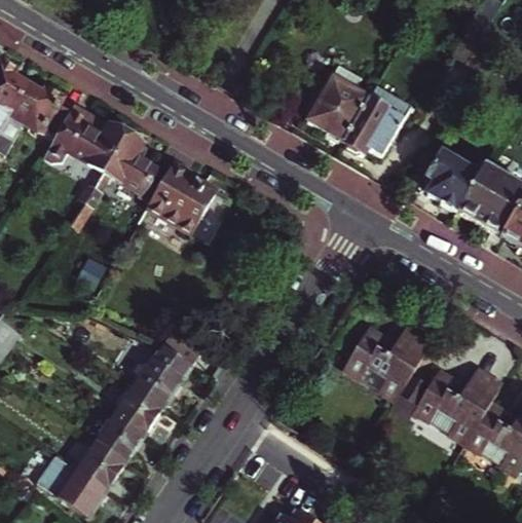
[(504,1),(501,0),(483,0),(469,26),(472,28),(455,54),(481,70),(497,43),(482,33),(504,1)]
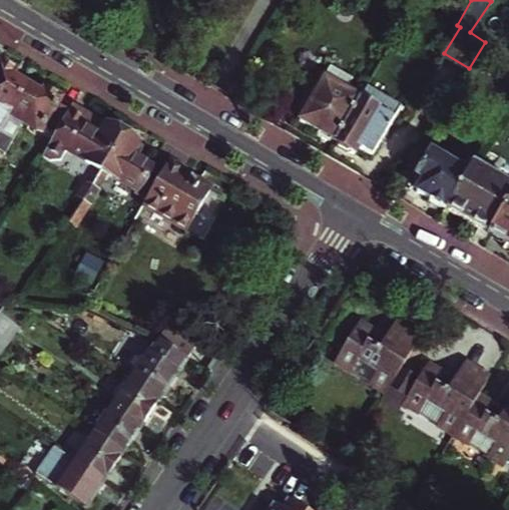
[(0,125),(27,79),(13,71),(16,66),(0,56),(0,125)]
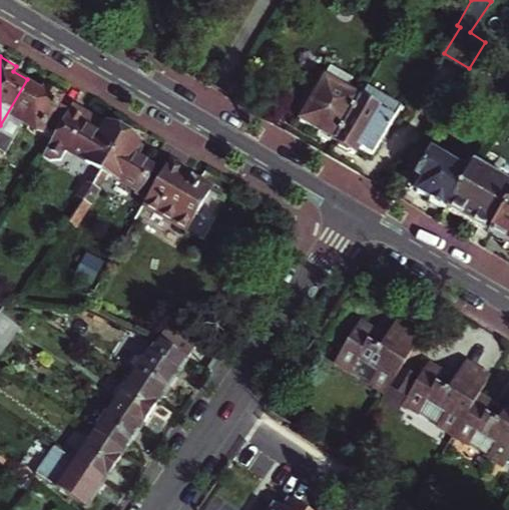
[(334,135),(337,137),(362,94),(327,74),(323,81),(320,78),(303,106),(307,109),(302,117),(332,138),(334,135)]
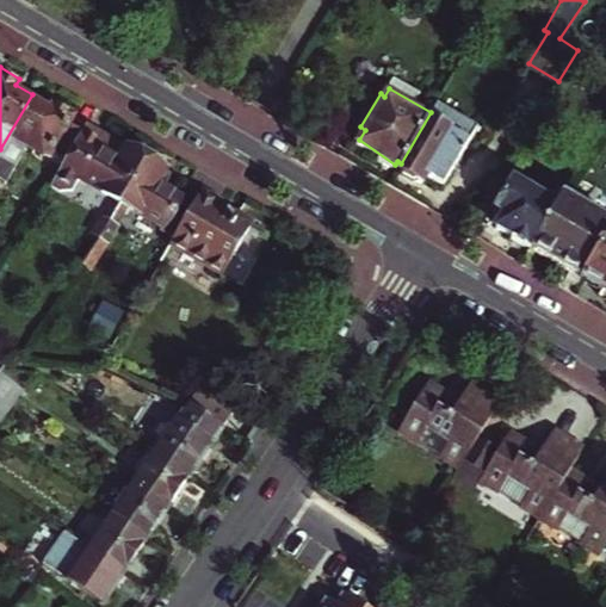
[(48,166),(59,173),(86,127),(68,116),(72,110),(53,98),(48,104),(32,94),(0,149),(0,173),(1,174),(10,160),(14,162),(28,141),(54,156),(48,166)]
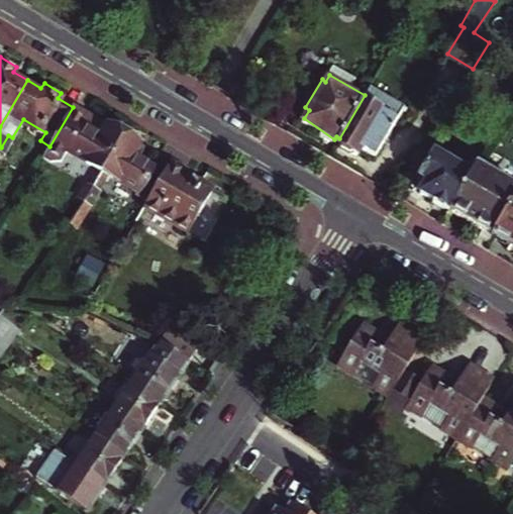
[(365,95),(339,138),(342,145),(357,149),(362,143),(377,152),(398,117),(403,104),(371,85),(365,95)]
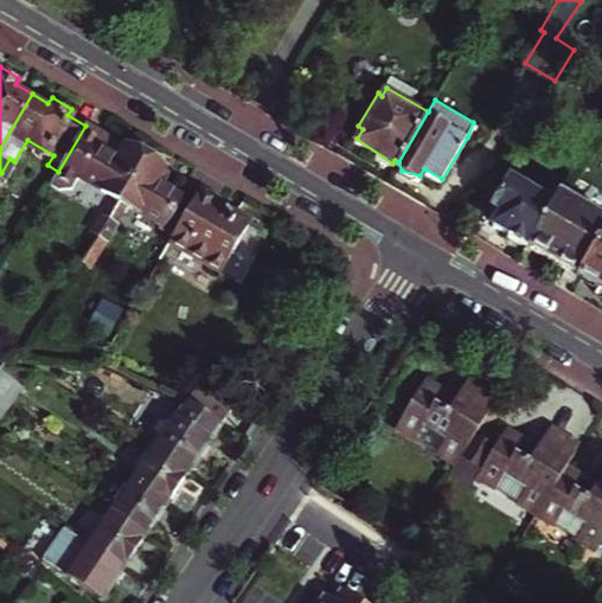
[(58,172),(52,180),(63,187),(70,186),(79,173),(120,197),(146,154),(89,120),(85,126),(58,172)]
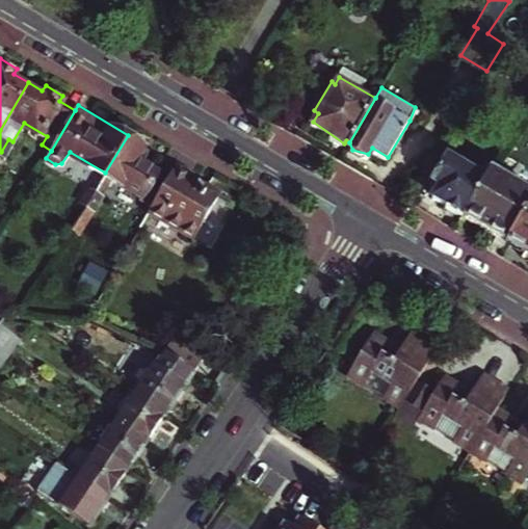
[(138,197),(151,205),(168,176),(141,160),(149,148),(128,135),(105,173),(95,189),(86,204),(72,229),(78,233),(111,177),(140,194),(138,197)]
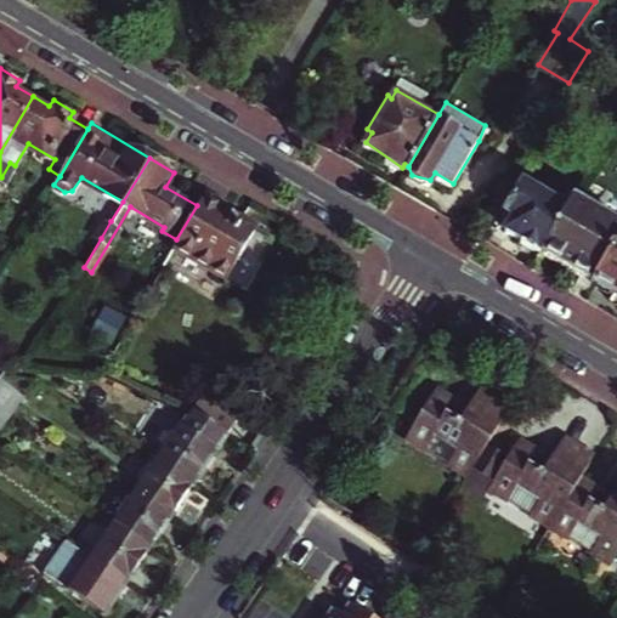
[(543,247),(569,203),(524,177),(507,205),(514,210),(505,225),(543,247)]
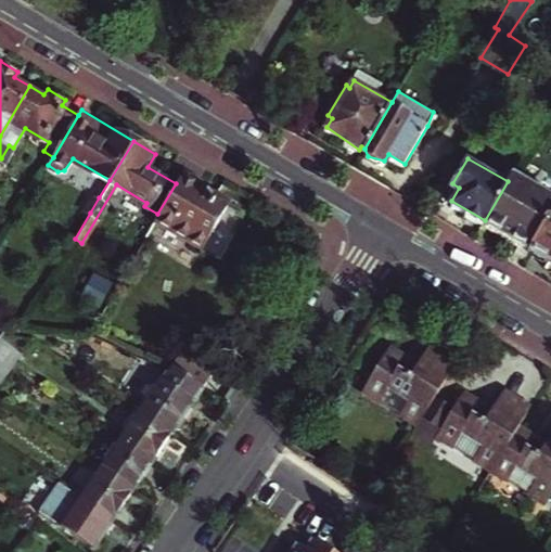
[(201,180),(183,169),(176,183),(157,214),(155,218),(219,256),(235,229),(231,227),(236,217),(235,217),(241,209),(228,202),(228,200),(199,182),(201,180)]
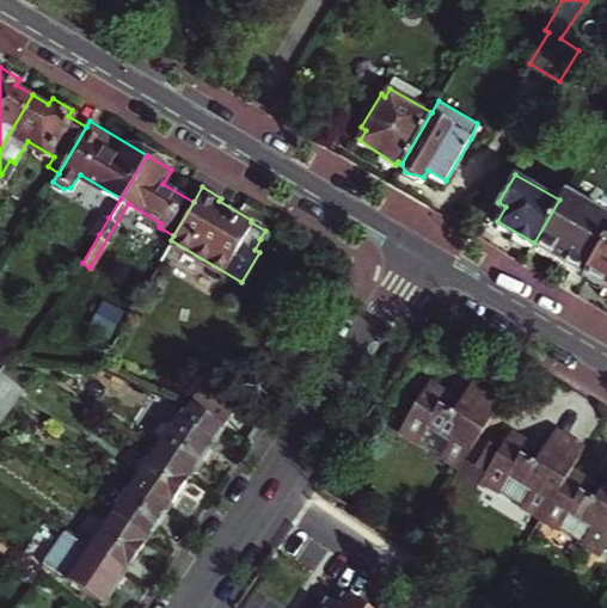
[(559,200),(534,243),(584,272),(606,233),(606,213),(565,188),(559,200)]
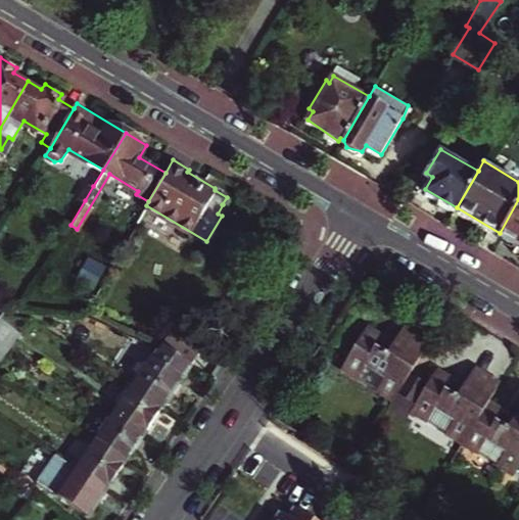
[(85,200),(93,186),(87,183),(79,196),(85,200)]
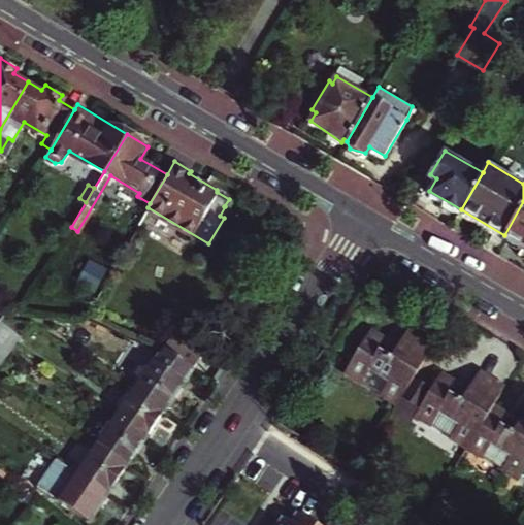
[(523,201),(504,235),(523,247),(523,201)]
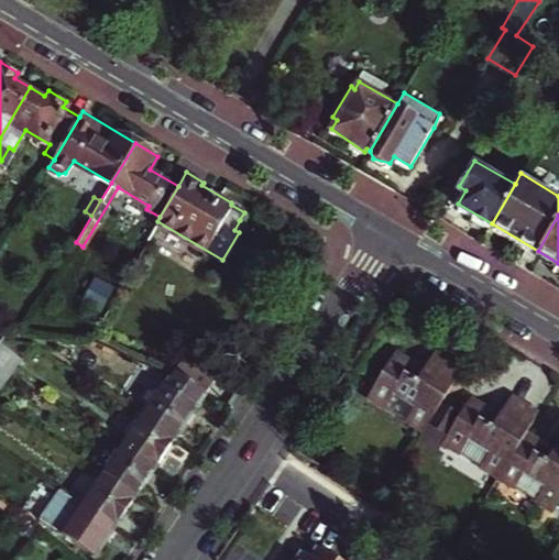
[(28,353),(1,339),(0,340),(0,364),(11,374),(28,353)]
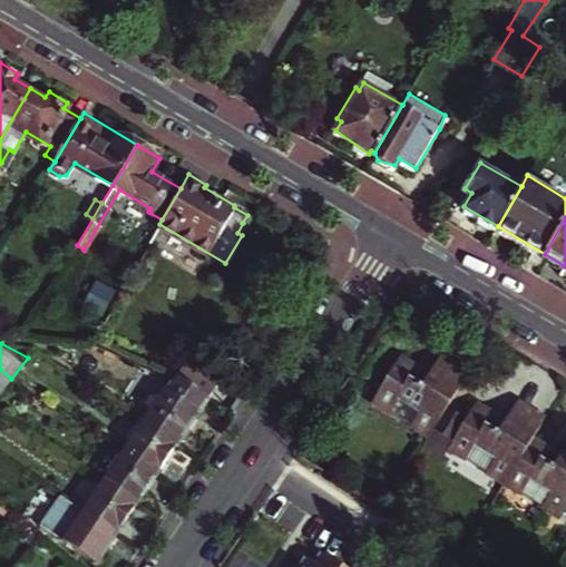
[(178,370),(211,391),(223,374),(187,352),(176,368),(178,370)]
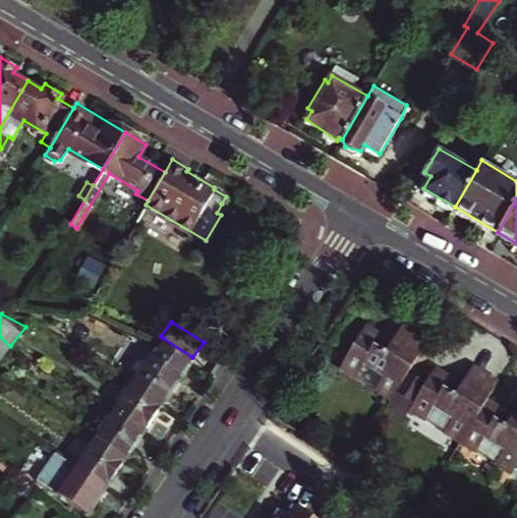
[(408,371),(429,337),(404,322),(392,342),(366,326),(342,366),(392,397),(408,371)]
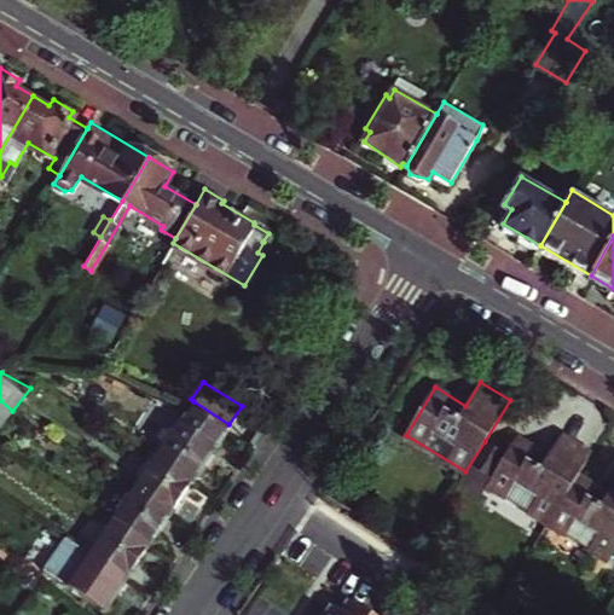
[(0,424),(12,411),(0,400),(0,424)]
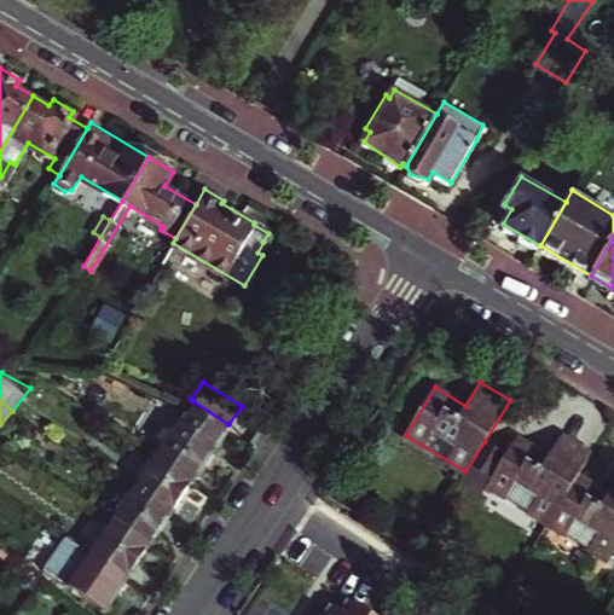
[(195,474),(229,424),(193,401),(181,419),(179,418),(158,448),(195,474)]
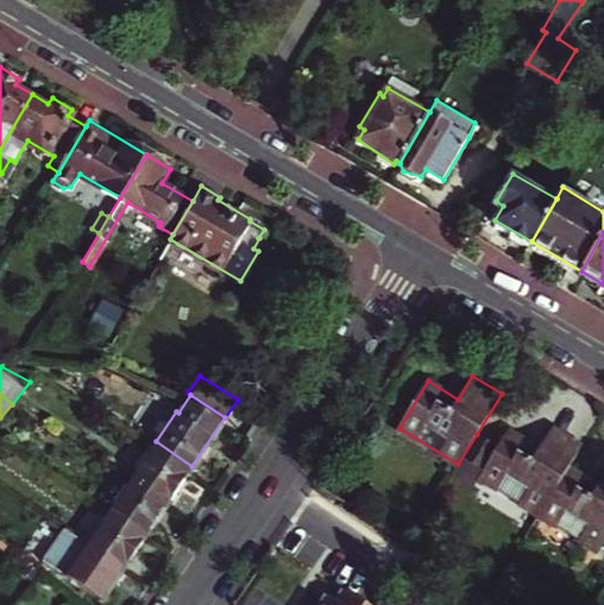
[(477,434),(458,464),(538,514),(567,466),(582,442),(552,424),(538,448),(508,429),(497,447),(477,434)]
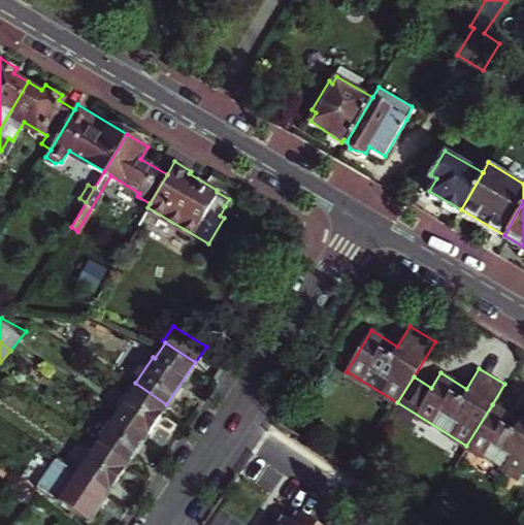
[(117,411),(148,432),(166,404),(135,383),(117,411)]
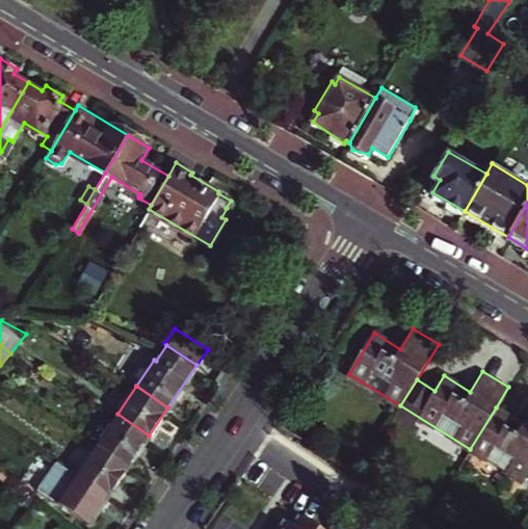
[(496,407),(470,449),(523,481),(527,473),(527,414),(522,423),(496,407)]
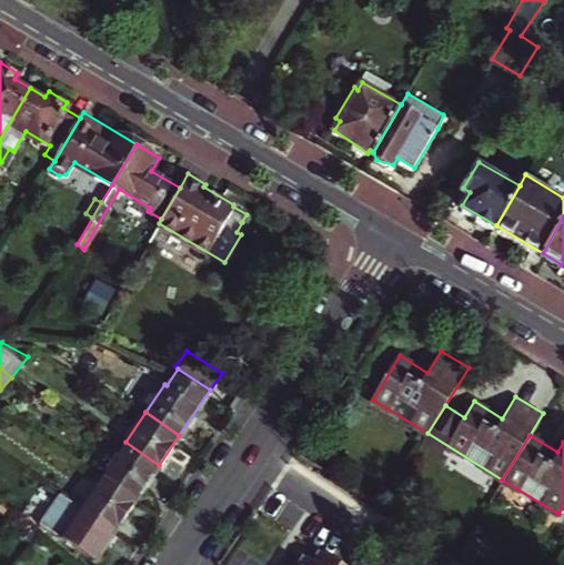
[(159,465),(126,442),(104,472),(138,495),(159,465)]
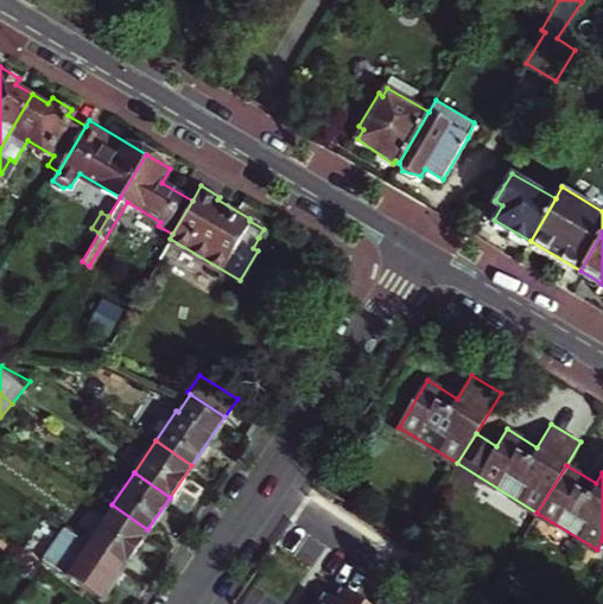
[(147,529),(112,504),(90,536),(125,561),(147,529)]
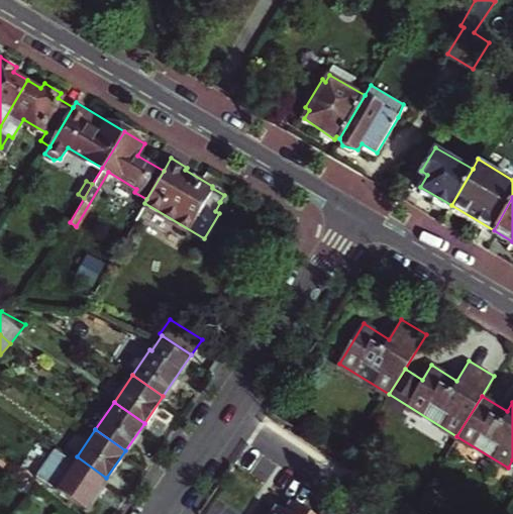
[(106,478),(77,456),(57,487),(86,507),(106,478)]
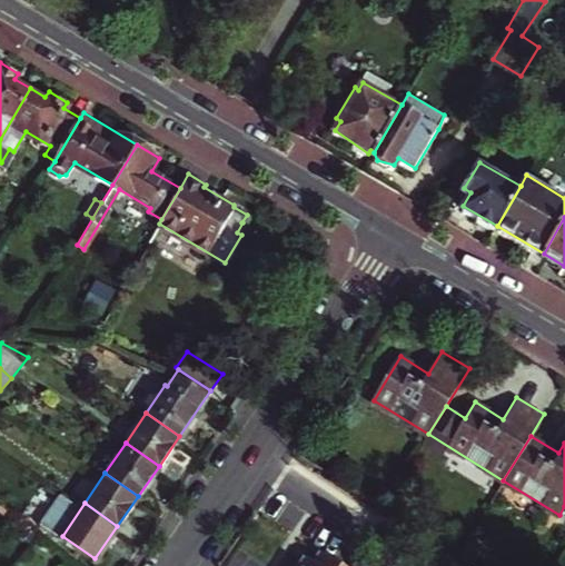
[(325,553),(318,564),(320,565),(329,565),(335,559),(325,553)]
